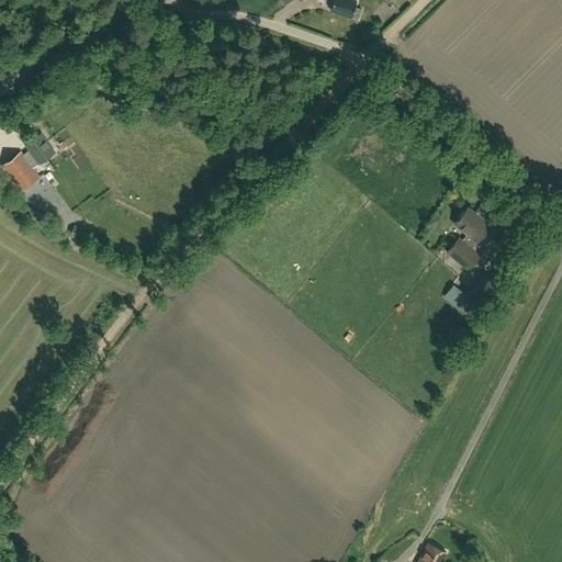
[(355,7),(357,2),(350,0),(334,0),(330,10),(359,20),(362,9),(355,7)]
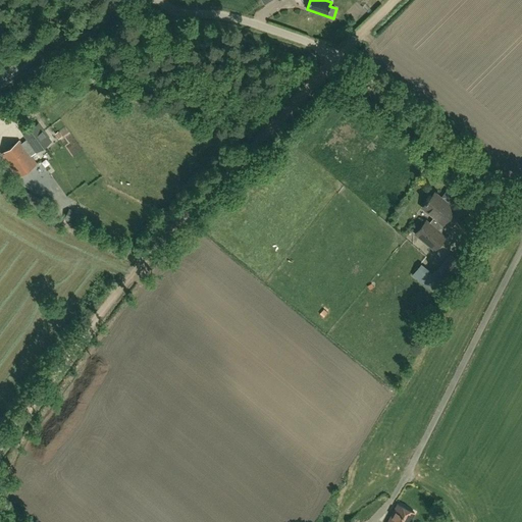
[(37,152),(51,142),(38,124),(24,135),(28,140),(21,144),(19,141),(1,154),(18,177),(37,164),(28,152),(34,148),(37,152)]
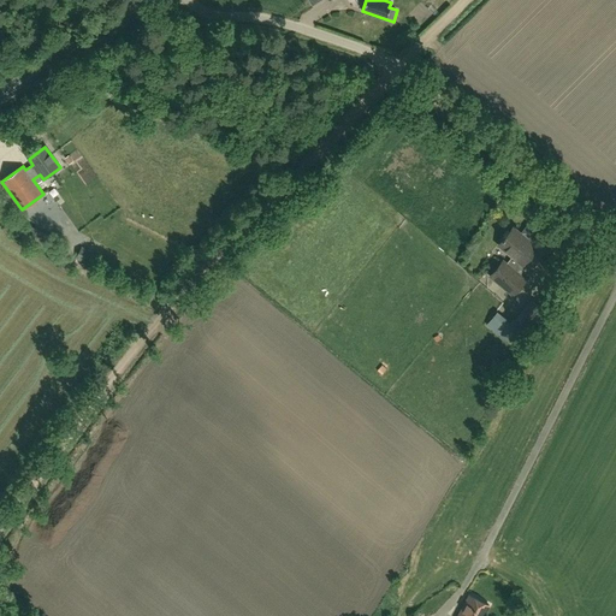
[(520,274),(525,267),(522,265),(537,248),(529,242),(527,244),(510,230),(498,246),(513,256),(507,264),(502,260),(490,276),(513,295),(525,279),(520,274)]
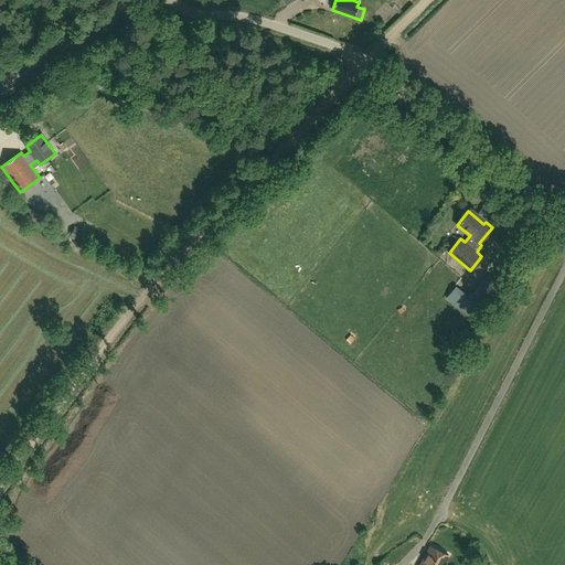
[(499,284),(491,278),(487,275),(472,292),(483,302),(499,284)]
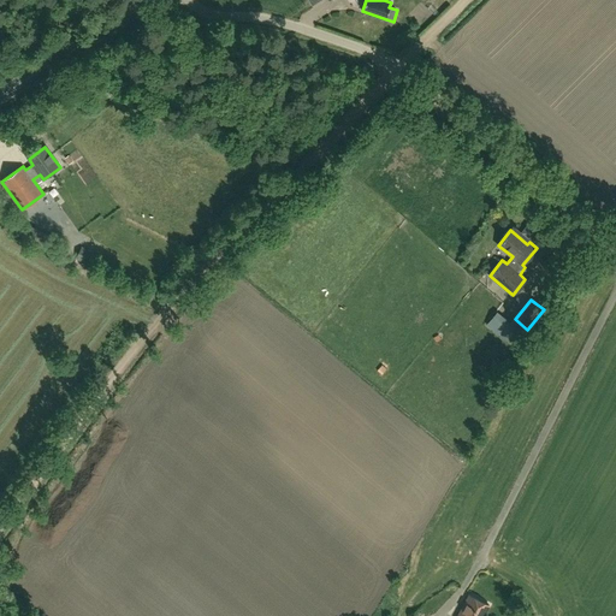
[(515,345),(521,338),(505,327),(501,335),(515,345)]
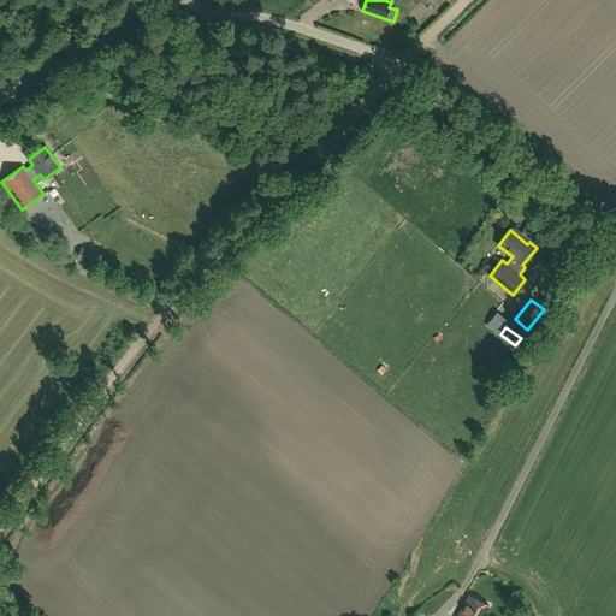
[(484,615),(490,605),(469,596),(457,615),(484,615)]
